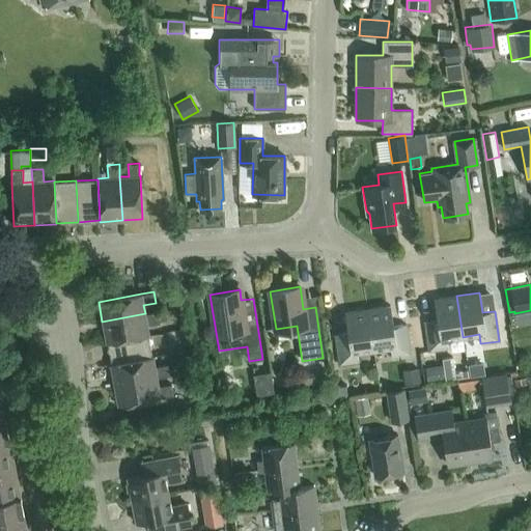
[(463,337),(456,296),(434,299),(437,319),(424,322),(428,352),(447,348),(446,339),(463,337)]
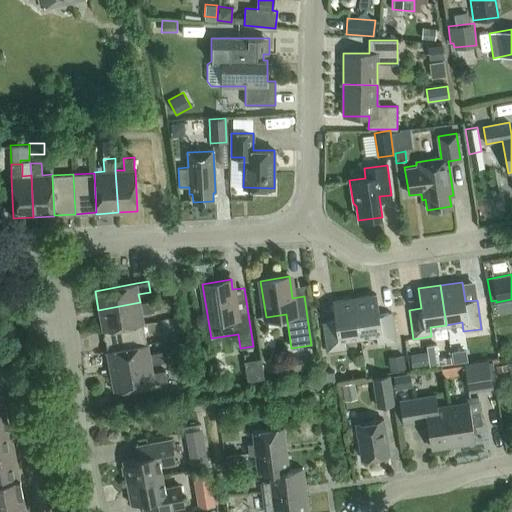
[(376,295),(354,298),(360,337),(376,335),(377,344),(395,341),(391,312),(379,314),(376,295)]
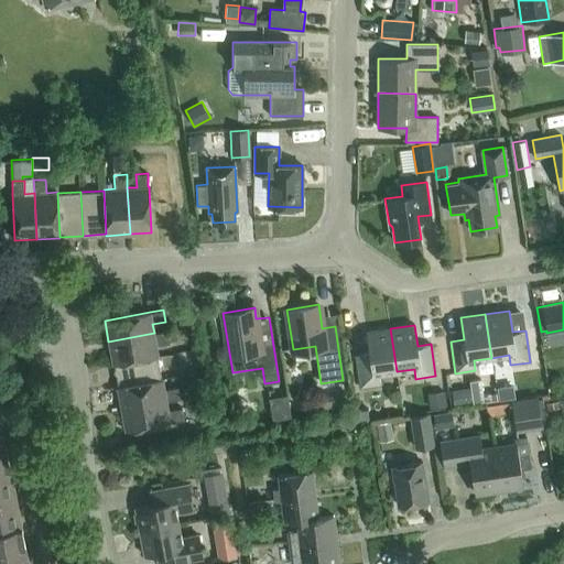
[(397,371),(390,328),(366,332),(369,354),(356,355),(360,387),(380,384),(379,375),(397,371)]
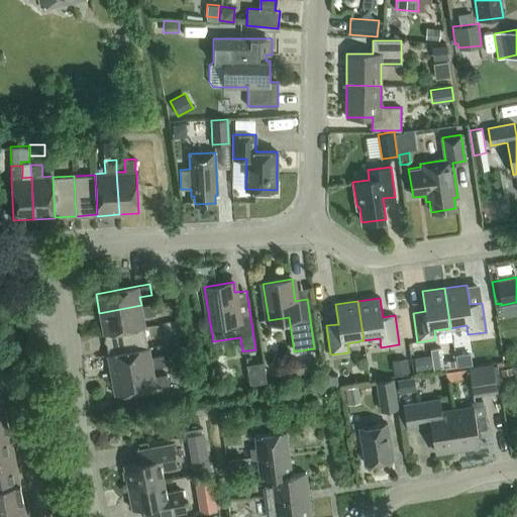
[(153,303),(141,305),(99,313),(103,334),(105,334),(144,326),(145,326),(143,316),(156,314),(153,303)]
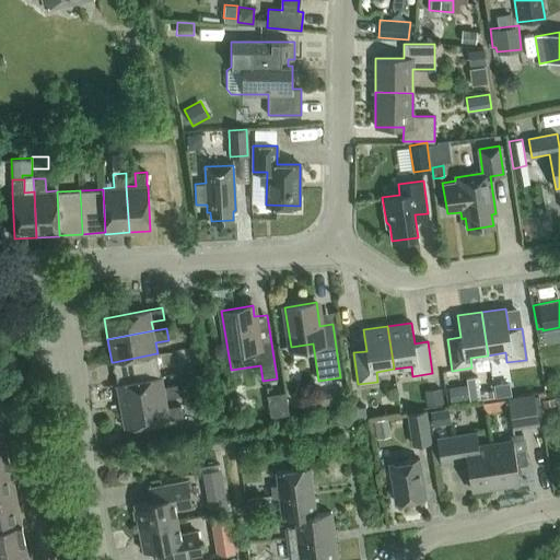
[(117,384),(160,375),(156,353),(114,362),(117,384)]
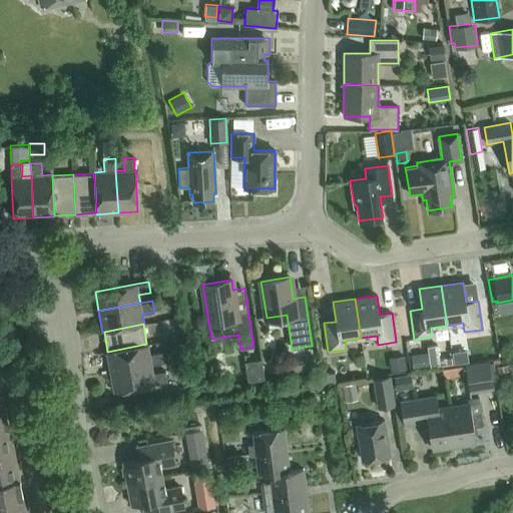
[(147,344),(146,344),(107,352),(106,352),(110,373),(151,365),(163,363),(161,352),(149,354),(147,344)]
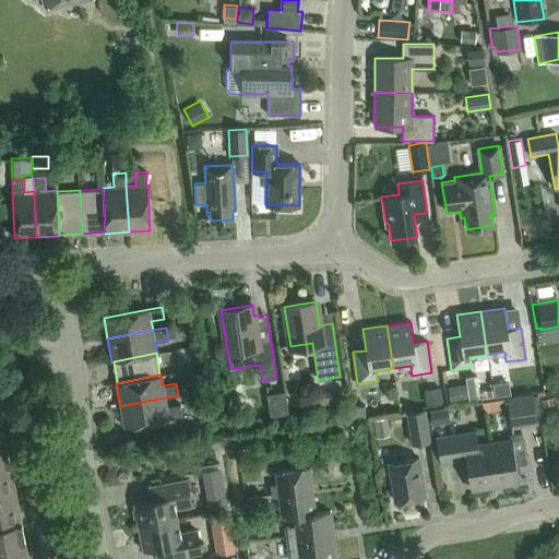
[(494,396),(511,394),(509,381),(492,383),(494,396)]
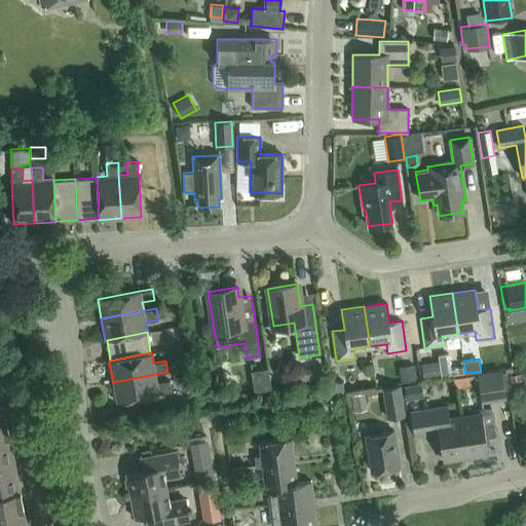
[(421,363),(423,377),(441,374),(439,361),(421,363)]
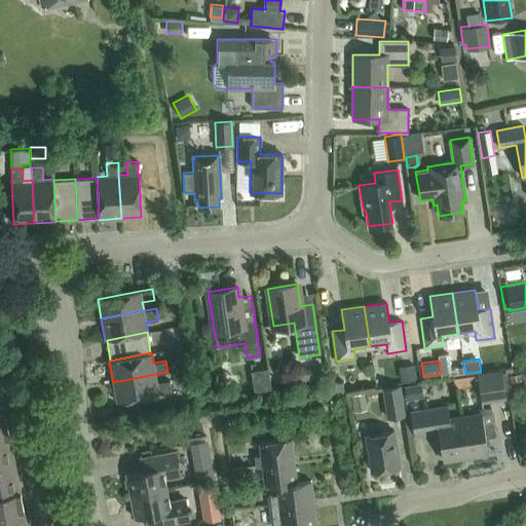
[(399,366),(401,380),(417,377),(415,364),(399,366)]
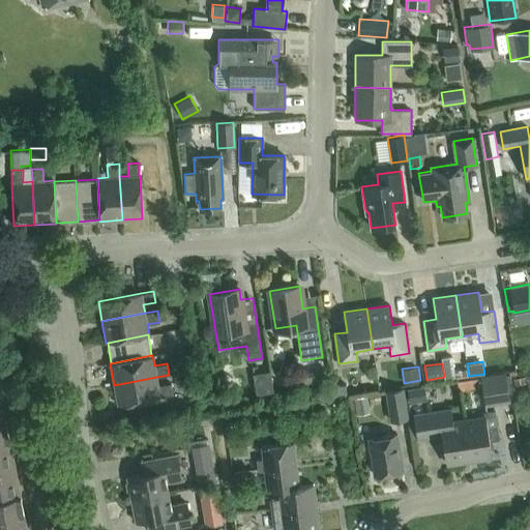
[(255,371),(258,390),(274,387),(270,369),(255,371)]
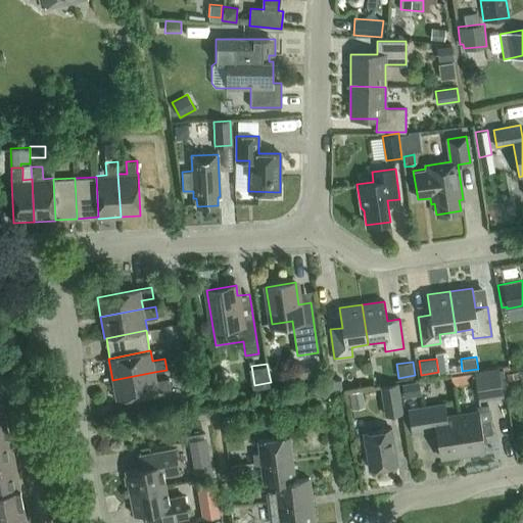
[(498,367),(474,371),(479,399),(504,395),(498,367)]
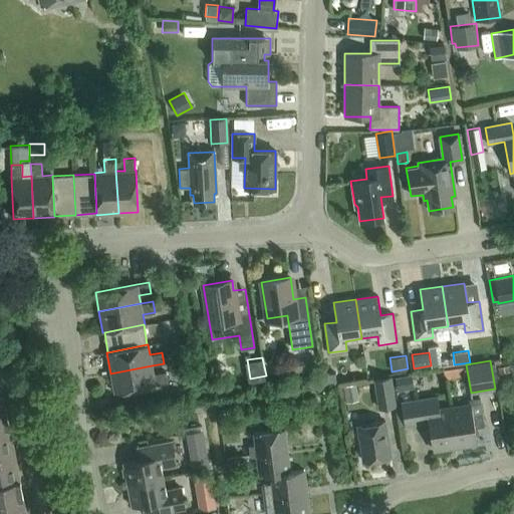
[(154,373),(152,365),(110,373),(114,393),(156,384),(168,382),(166,371),(154,373)]
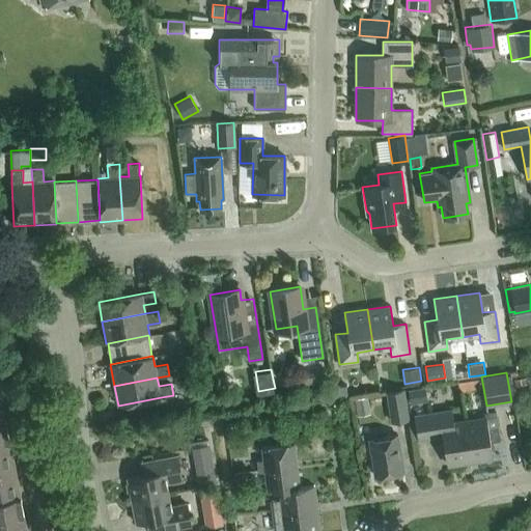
[(333,386),(334,397),(348,395),(346,384),(333,386)]
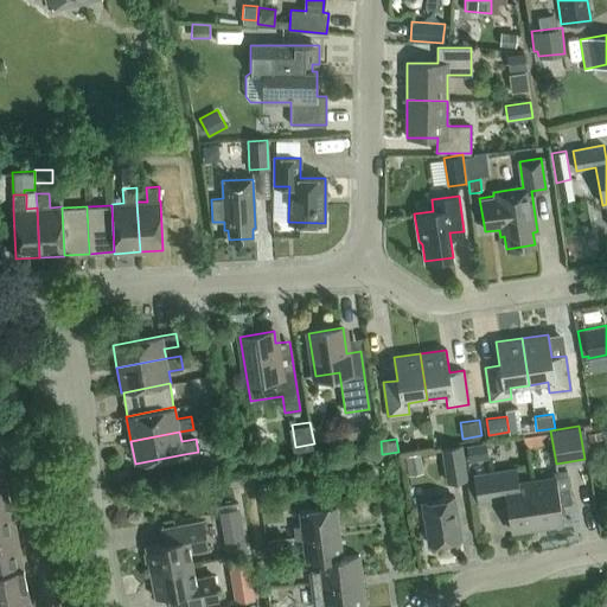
[(467,445),(470,460),(487,458),(485,442),(467,445)]
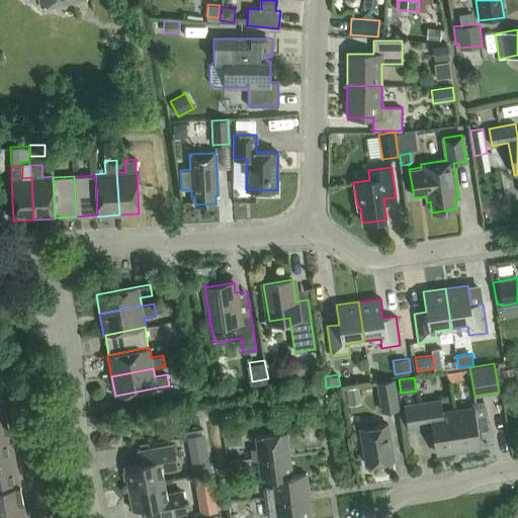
[(376,380),(381,411),(400,409),(395,378),(376,380)]
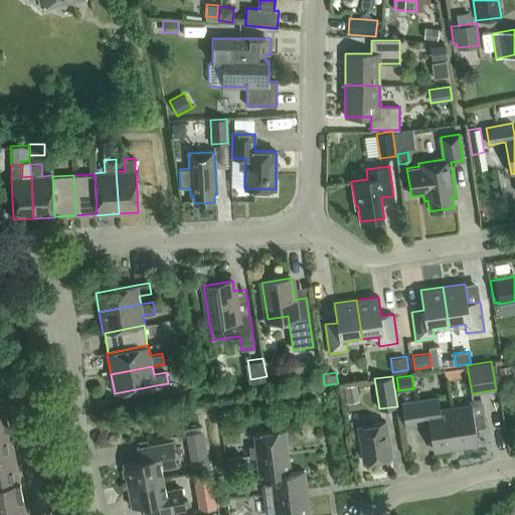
[(343,386),(346,402),(359,400),(356,383),(343,386)]
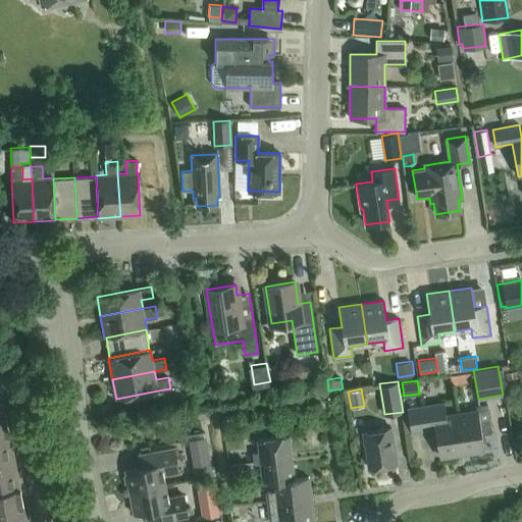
[(462,453),(456,415),(446,416),(444,404),(407,409),(410,431),(434,427),(439,456),(462,453)]
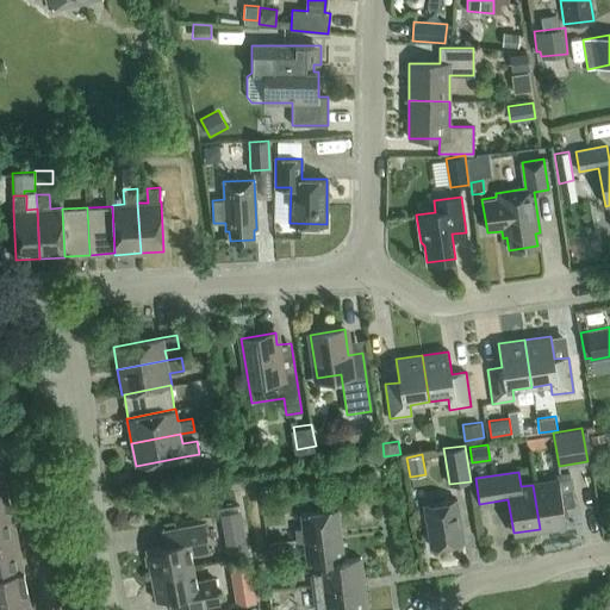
[(558,480),(533,485),(540,529),(566,524),(562,504),(574,502),(570,472),(556,473),(558,480)]
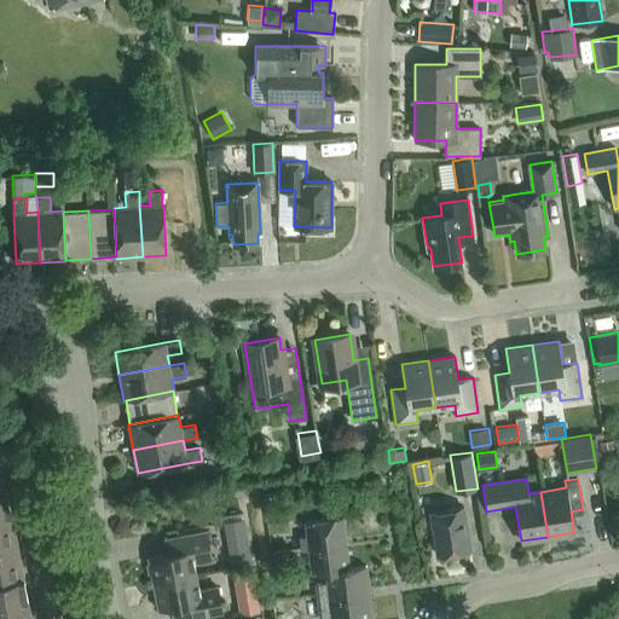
[(0,525),(13,522),(7,495),(0,496),(0,525)]
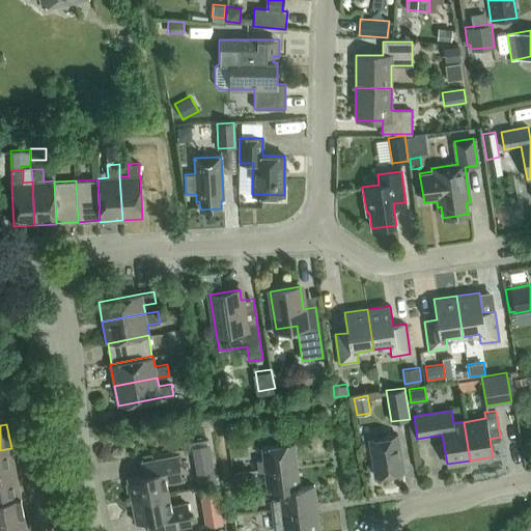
[(374,476),(403,471),(397,435),(368,440),(374,476)]
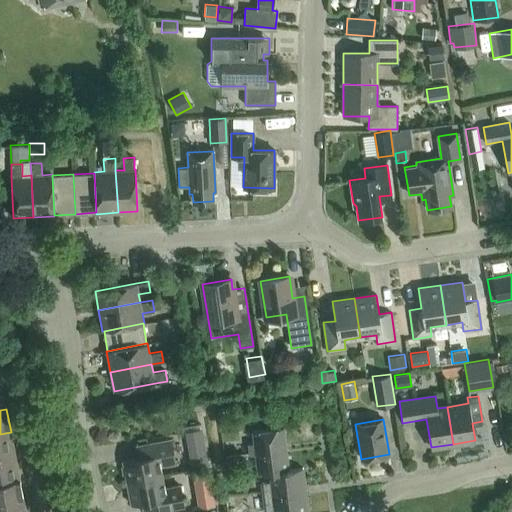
[(187,429),(191,446),(203,443),(200,426),(187,429)]
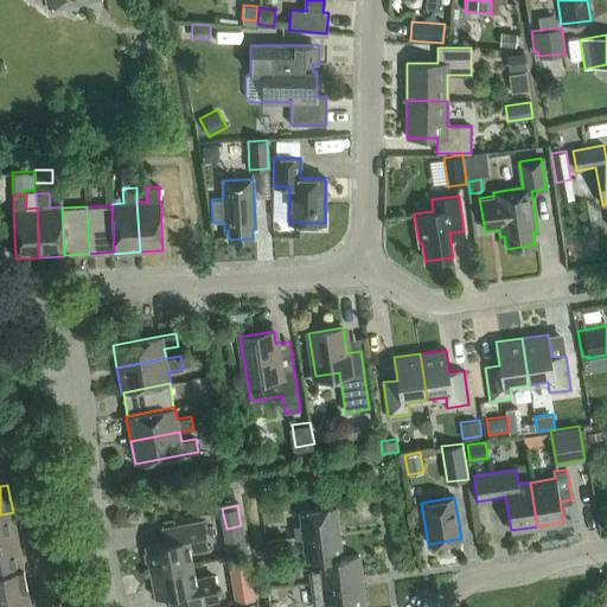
[(294,526),(295,532),(338,528),(336,505),(299,510),(301,525),(294,526)]
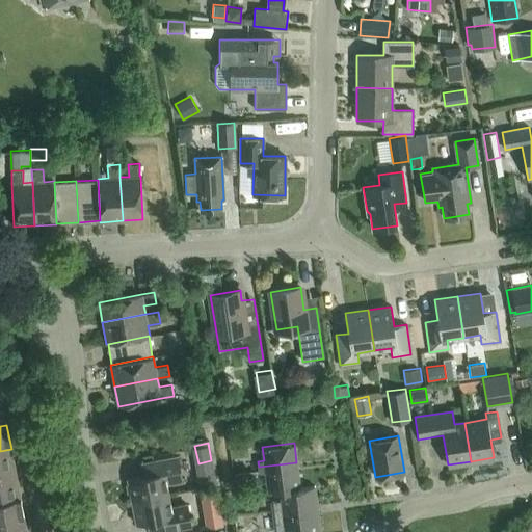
[(0,476),(16,474),(11,449),(0,451),(0,476)]
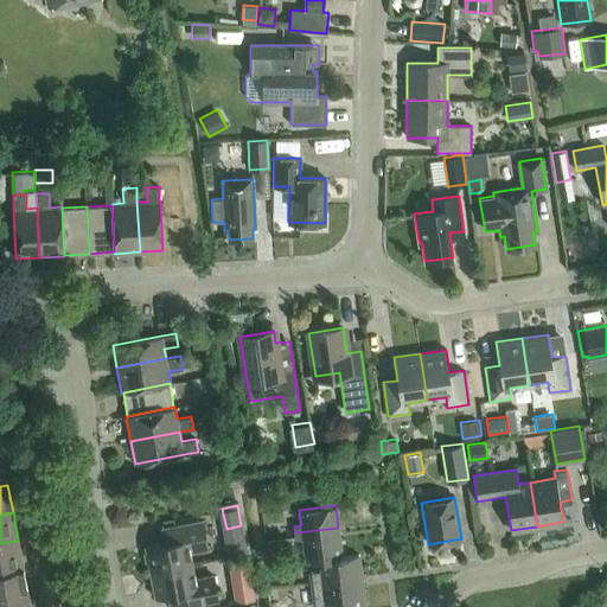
[(151,572),(192,564),(190,549),(208,547),(203,521),(160,529),(163,543),(146,547),(151,572)]
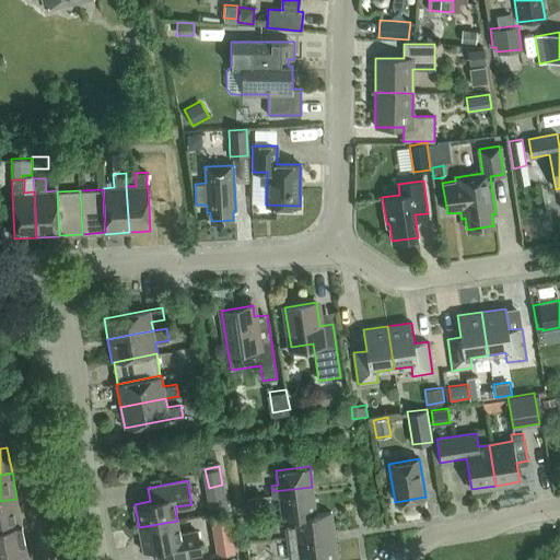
[(312,487),(272,491),(273,498),(279,497),(281,518),(294,517),(331,513),(331,512),(315,513),(312,487)]
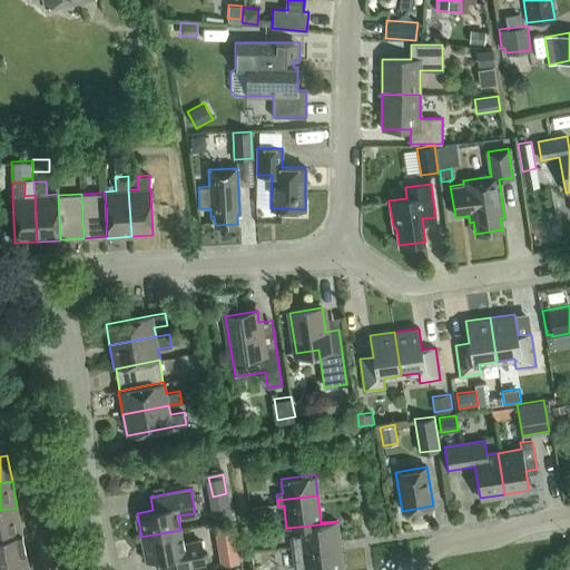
[(0,539),(22,534),(17,508),(0,510),(0,539)]
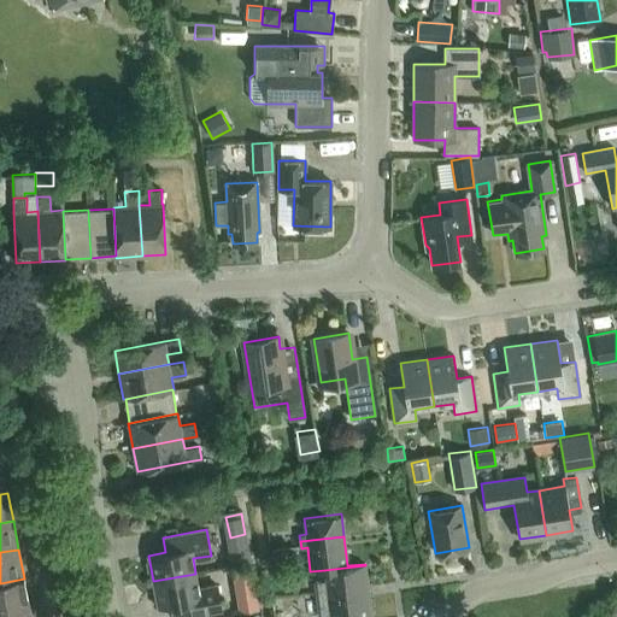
[(270,560),(272,575),(285,574),(283,559),(270,560)]
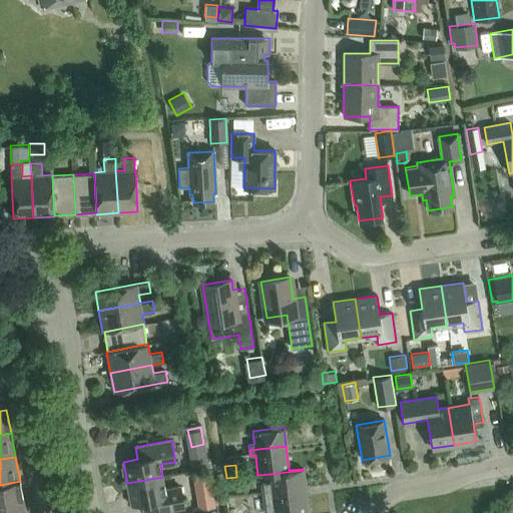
[(262,484),(264,498),(307,493),(304,470),(270,474),(271,483),(262,484)]
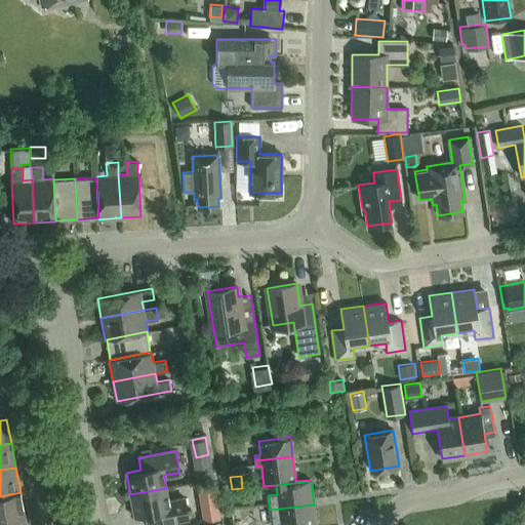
[(149,514),(151,524),(157,524),(188,519),(184,497),(168,500),(166,488),(130,494),(134,517),(149,514)]
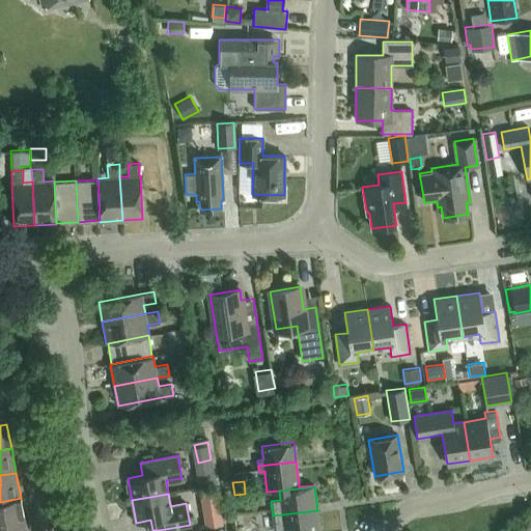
[(0,526),(25,522),(21,498),(0,502),(0,526)]
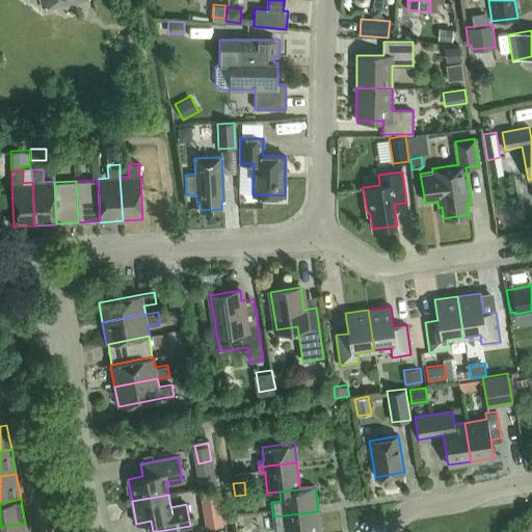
[(206,512),(208,526),(221,524),(219,510),(206,512)]
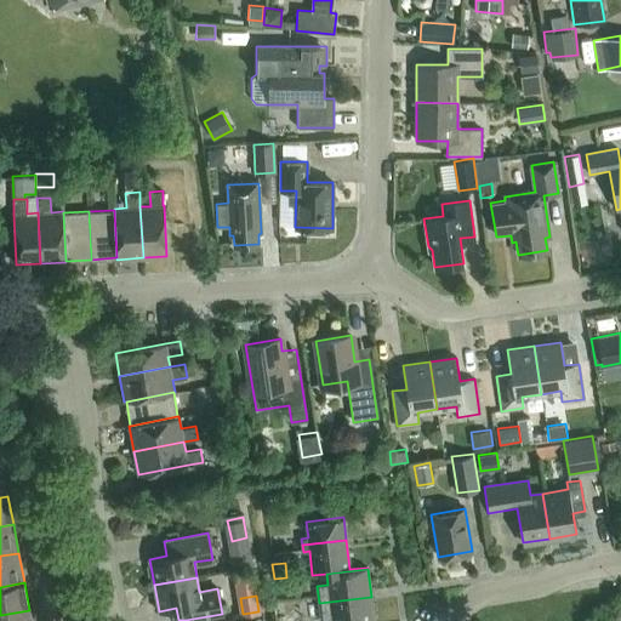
[(374,620),(371,597),(319,603),(320,620),(332,619),(332,620),(374,620)]
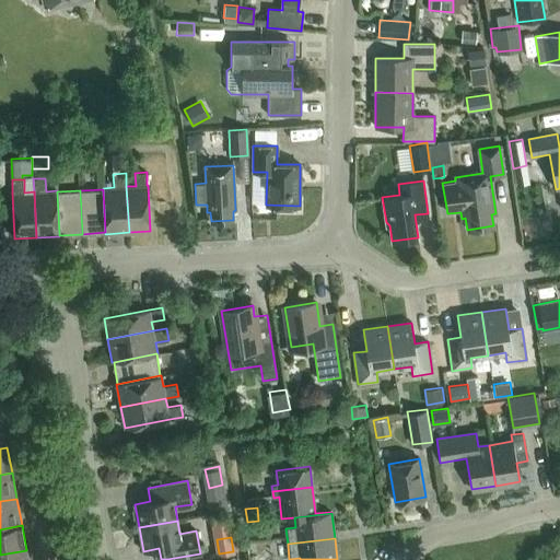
[(256,541),(245,543),(247,557),(257,556),(256,541)]
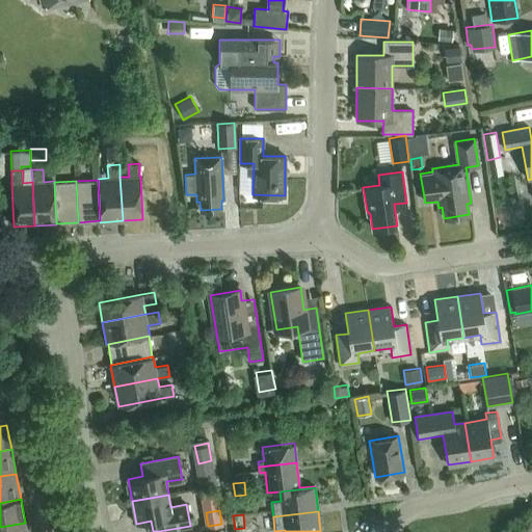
[(27,531),(25,523),(0,527),(0,531),(27,531)]
